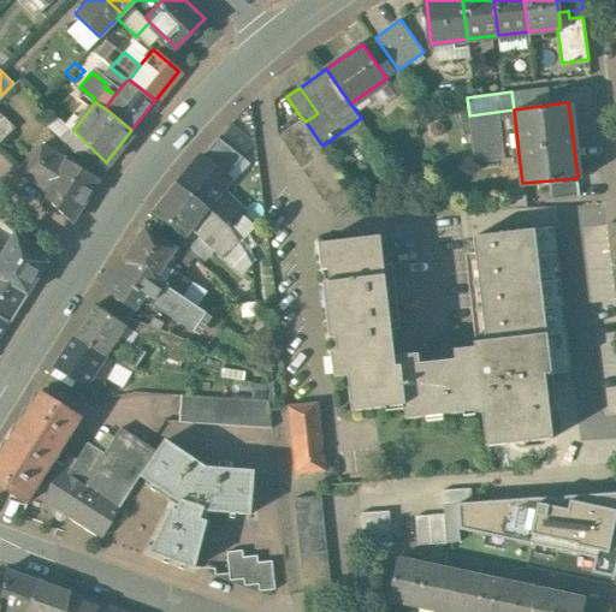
[(514,110),(469,116),(474,159),(519,154),(514,110)]
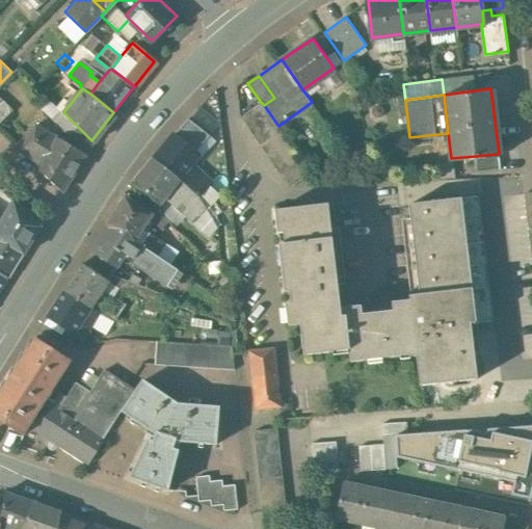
[(212,131),(224,112),(203,97),(190,116),(212,131)]
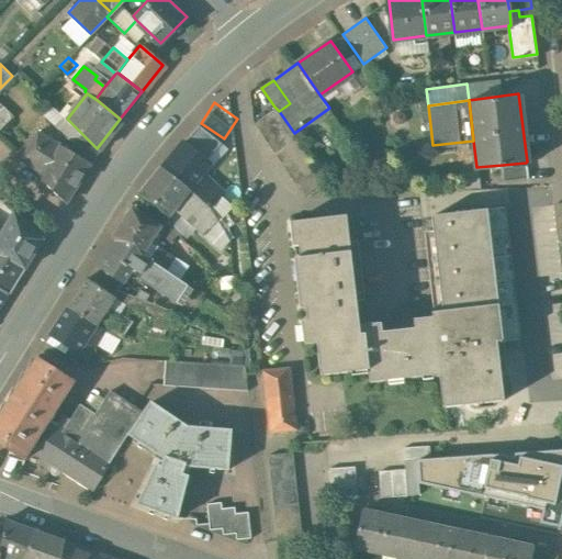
[(3,104),(0,107),(0,126),(13,114),(3,104)]
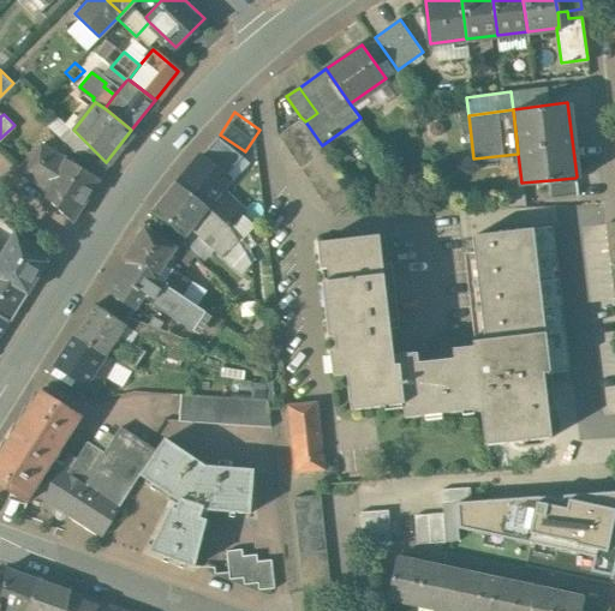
[(305,121),(300,117),(279,132),(333,211),(357,195),(322,145),(305,121)]
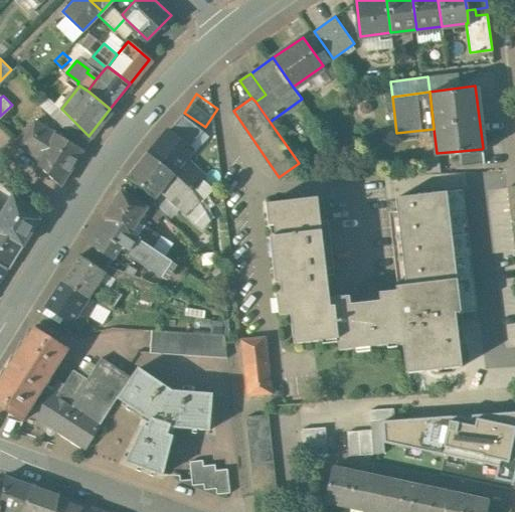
[(67,117),(57,107),(51,113),(68,130),(74,122),(68,116),(67,117)]
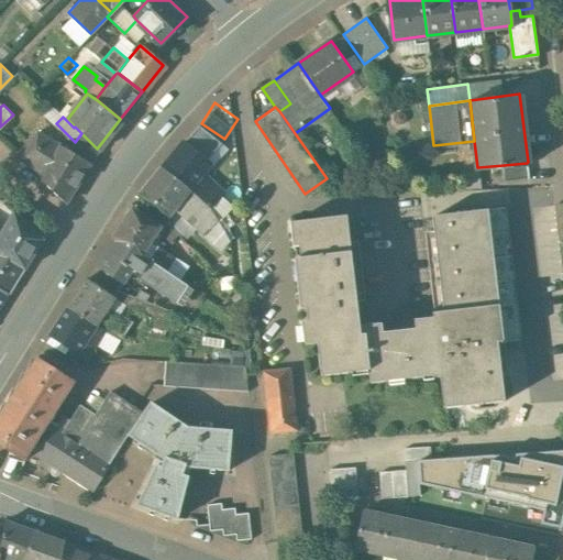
[(221,144),(198,125),(184,141),(207,161),(221,144)]
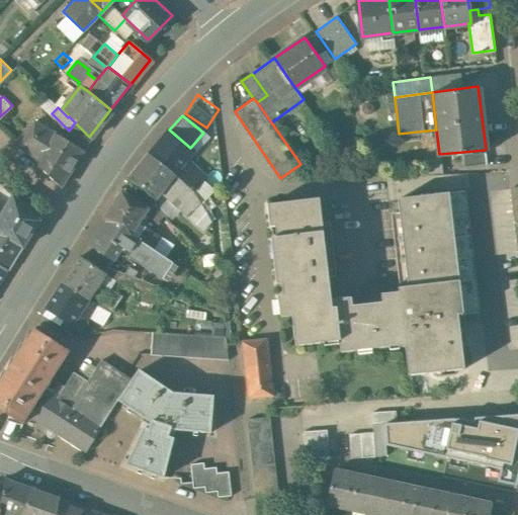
[(55,132),(34,119),(18,146),(39,158),(55,132)]
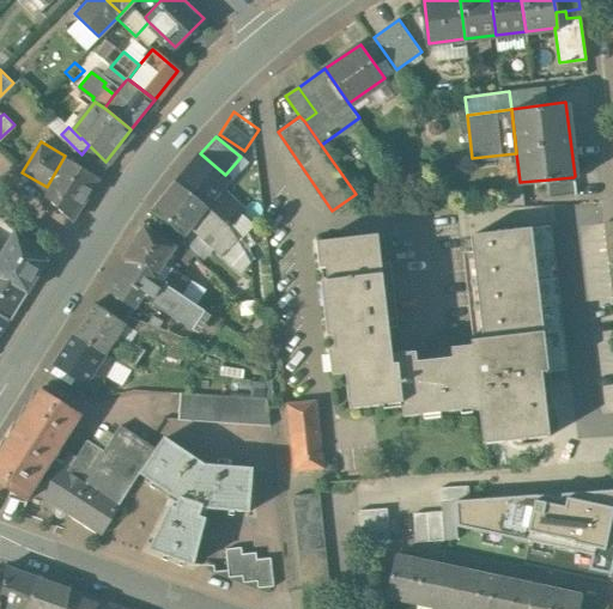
[(105,162),(89,145),(82,154),(77,163),(96,175),(105,162)]
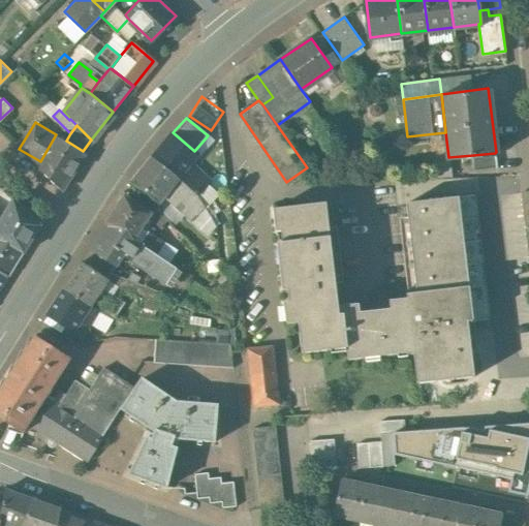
[(194,151),(173,132),(152,158),(177,179),(187,166),(197,154),(194,151)]
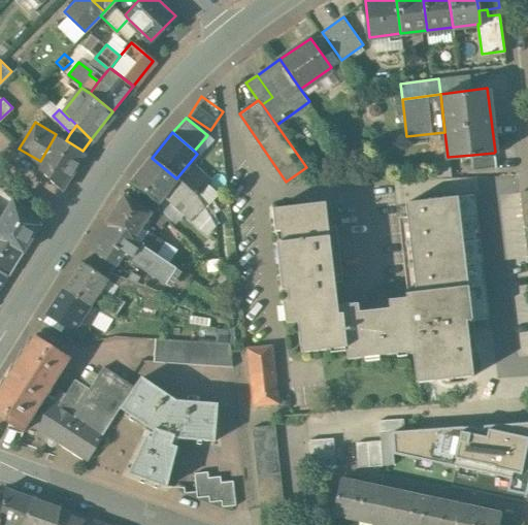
[(66,140),(56,134),(40,161),(37,166),(61,188),(83,151),(66,140)]
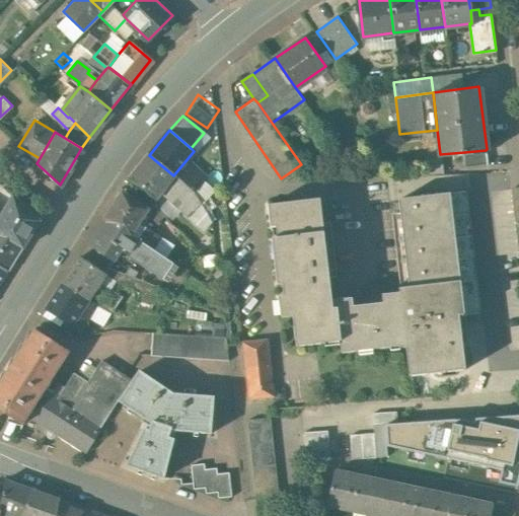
[(486,150),(464,152),(465,163),(488,161),(486,150)]
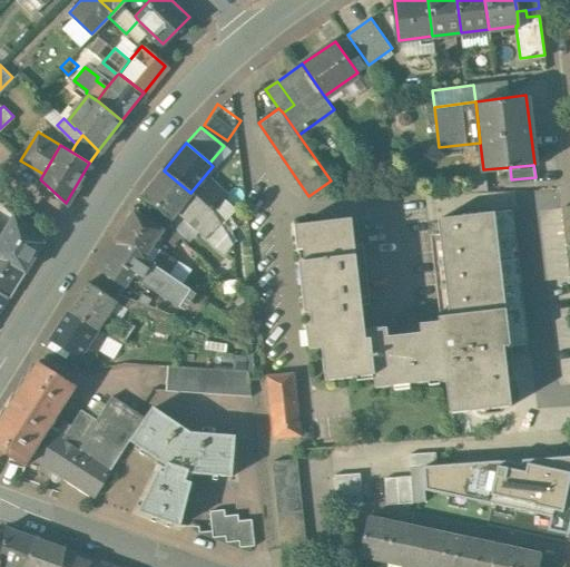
[(164,170),(143,196),(169,217),(176,209),(190,193),(164,170)]
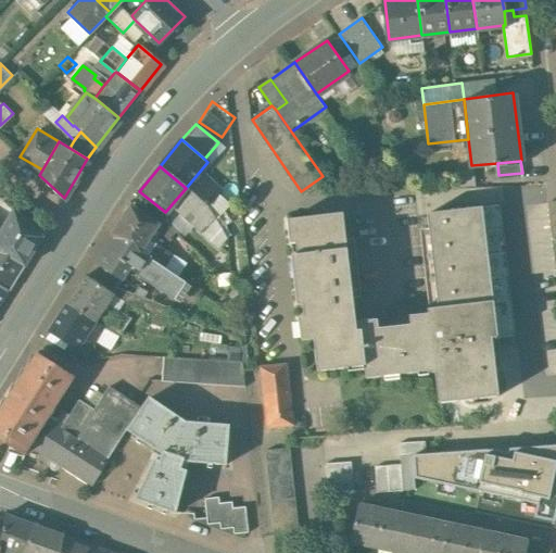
[(217,192),(197,175),(186,188),(206,205),(217,192)]
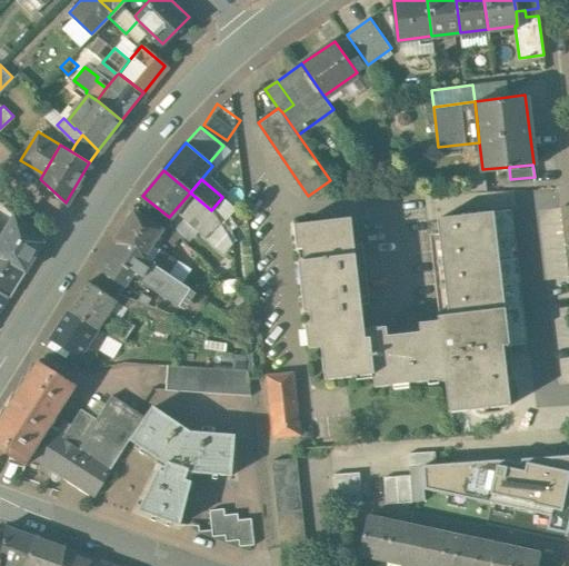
[(517,189),(468,196),(470,208),(519,201),(517,189)]
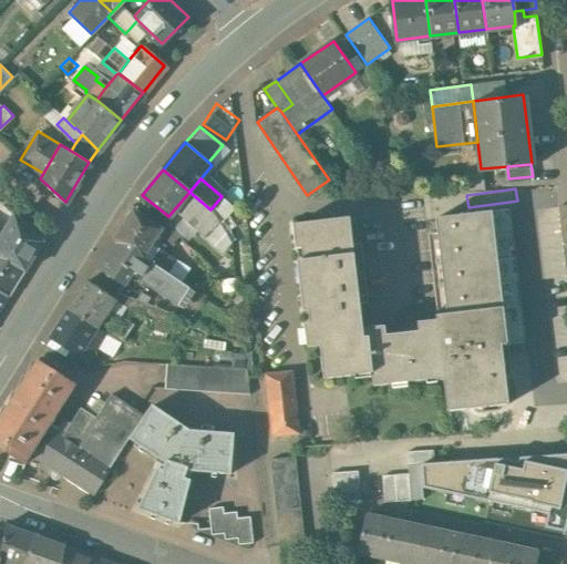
[(210,209),(189,192),(175,208),(187,219),(191,215),(198,222),(199,223),(210,209)]
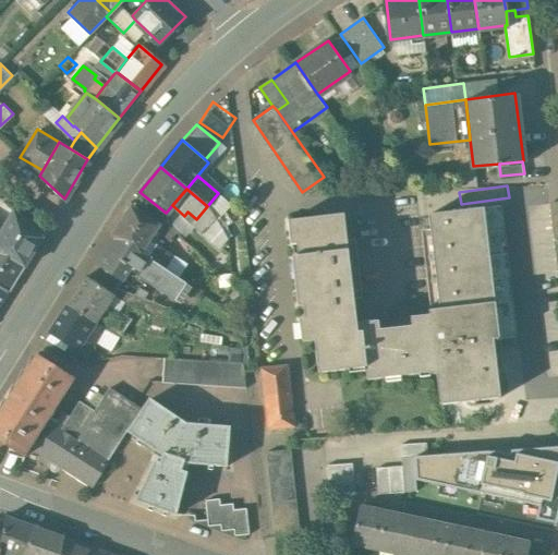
[(500,204),(427,213),(440,316),(429,317),(436,370),(440,401),(500,395),(493,337),(516,335),(500,204)]
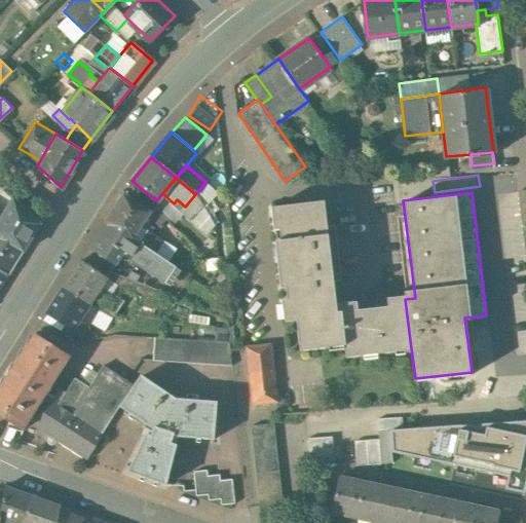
[(209,212),(195,194),(185,207),(184,206),(181,210),(198,223),(209,212)]
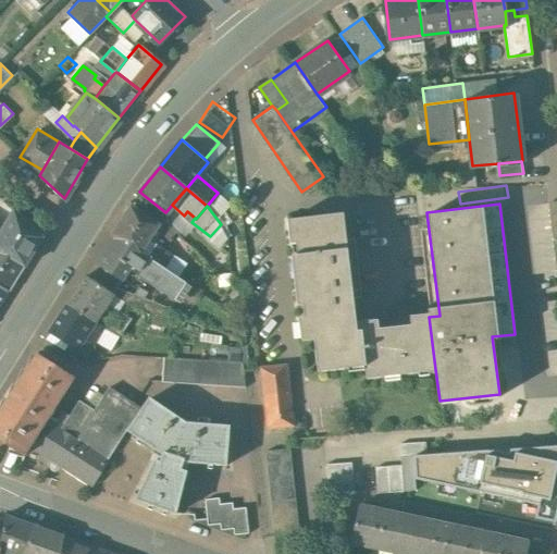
[(157,224),(130,207),(112,234),(138,251),(150,233),(157,224)]
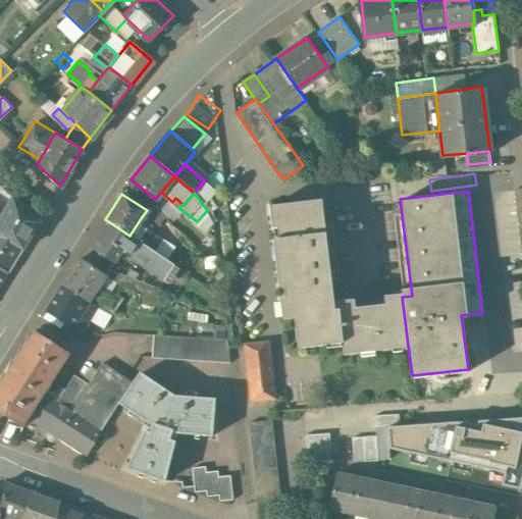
[(40,221),(14,196),(1,215),(0,217),(0,232),(23,247),(40,221)]
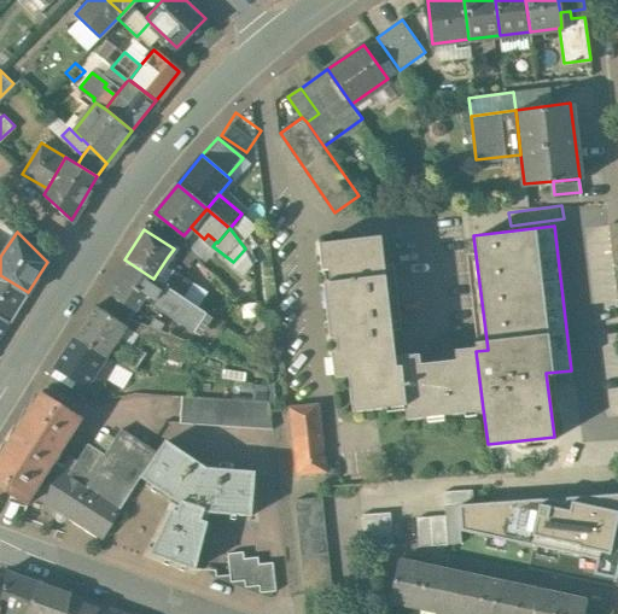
[(380,234),(319,240),(334,374),(348,372),(353,408),(403,402),(404,417),(483,409),(477,357),(396,367),(380,234)]
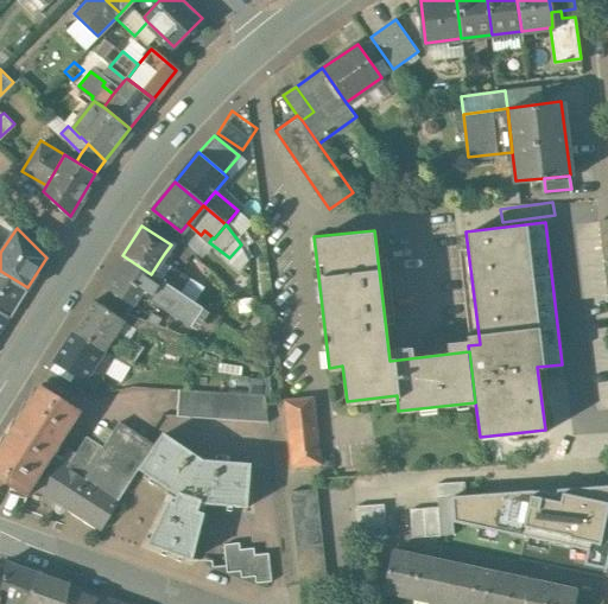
[(176,262),(164,254),(151,274),(178,292),(188,277),(172,267),(176,262)]
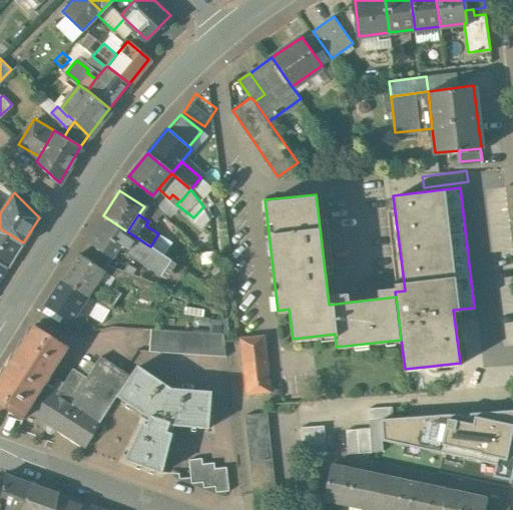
[(127,231),(103,215),(87,239),(111,257),(118,245),(127,231)]
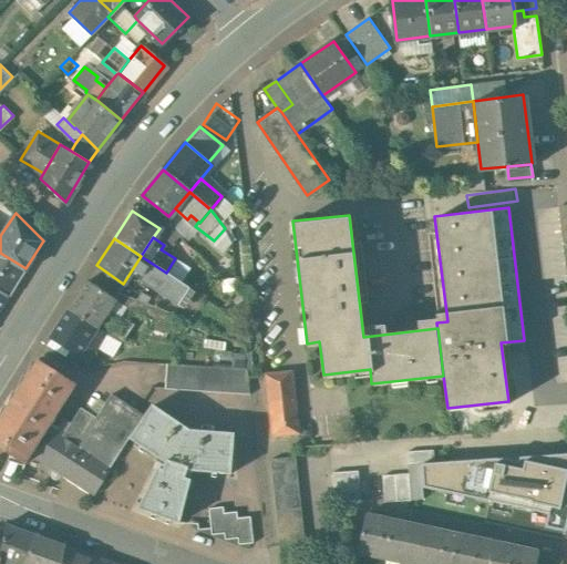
[(26,268),(0,253),(0,289),(9,296),(26,268)]
